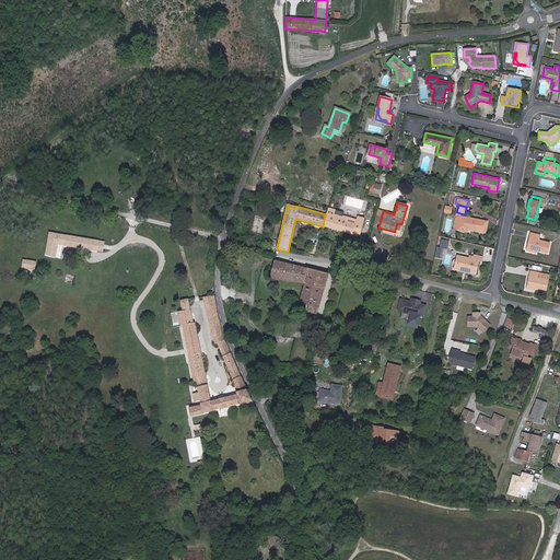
[(324,220),(323,226),(352,235),(353,231),(360,233),(364,219),(358,217),(357,219),(342,216),(341,219),(335,217),(336,213),(336,210),(328,208),(327,211),(326,214),(325,216),(324,220)]
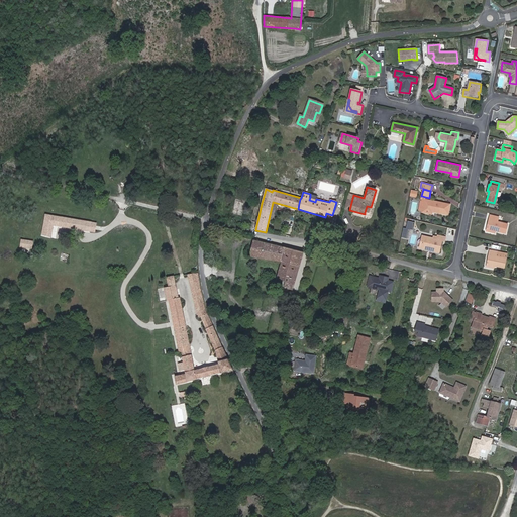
[(422,210),(421,212),(431,214),(432,211),(442,213),(444,204),(424,199),(422,210)]
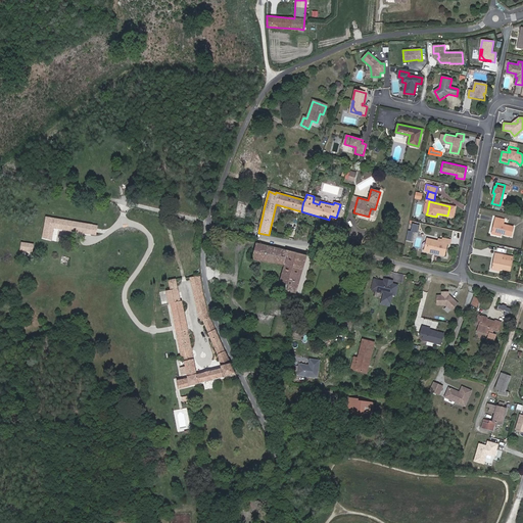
[(97,226),(47,218),(43,238),(52,240),(54,228),(96,235),(97,226)]
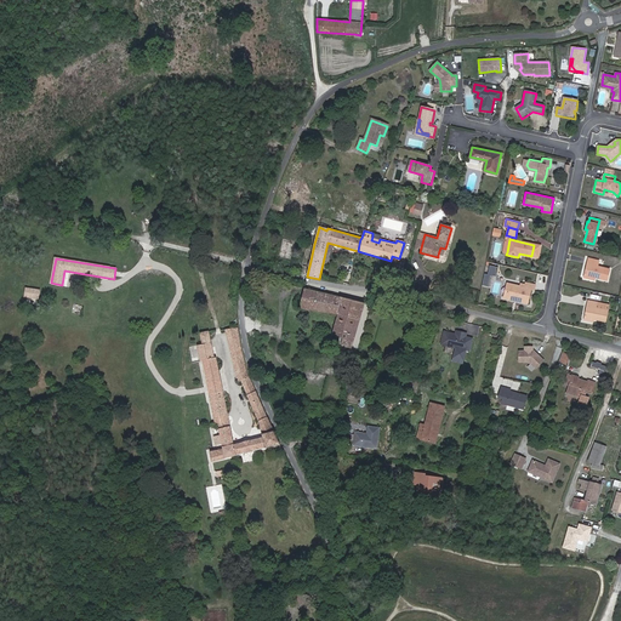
[(591,277),(594,278),(607,280),(609,269),(597,267),(599,261),(588,258),(584,277),(591,279),(591,277)]
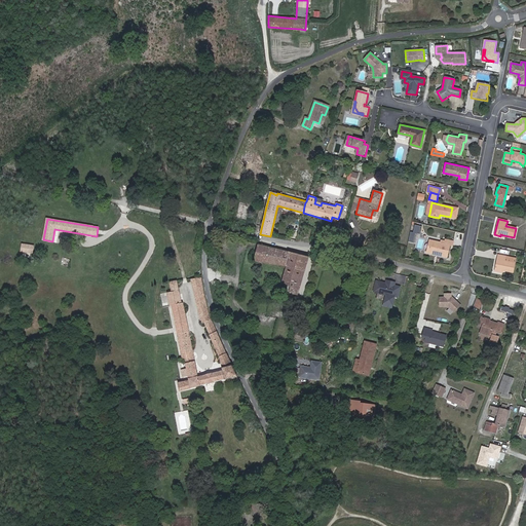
[(420,225),(413,223),(411,232),(418,233),(420,225)]
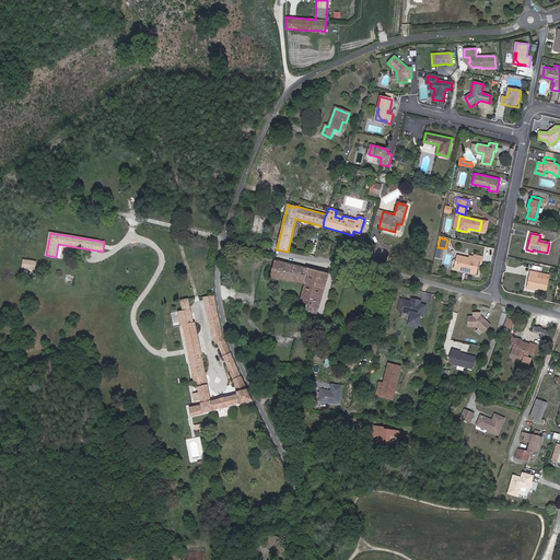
[(373,246),(363,243),(361,252),(371,254),(373,246)]
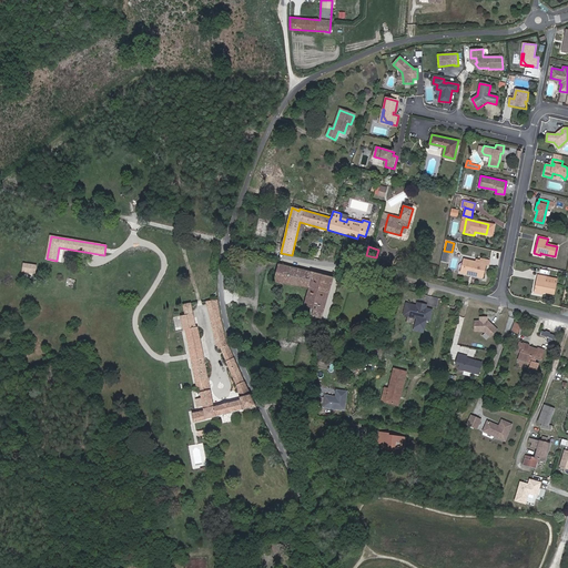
[(479,263),(475,262),(465,260),(463,271),(469,272),(472,273),(472,275),(482,277),(485,264),(487,265),(489,261),(480,259),(479,261),(479,263)]
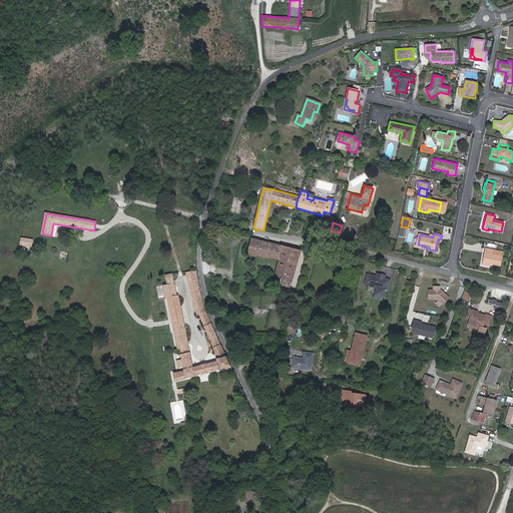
[(283,282),(282,285),(291,288),(297,267),(302,250),(252,237),(248,254),(254,257),(258,257),(268,259),(280,260),(275,278),(280,279),(280,281),(283,282)]
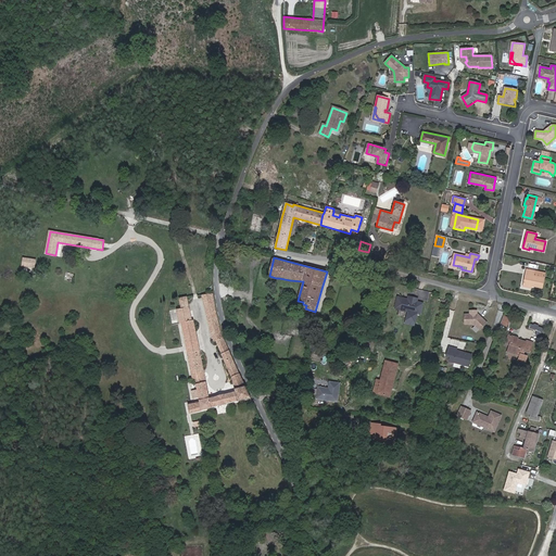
[(529,287),(531,287),(542,289),(544,279),(532,277),(533,272),(526,270),(522,287),(529,289),(529,287)]
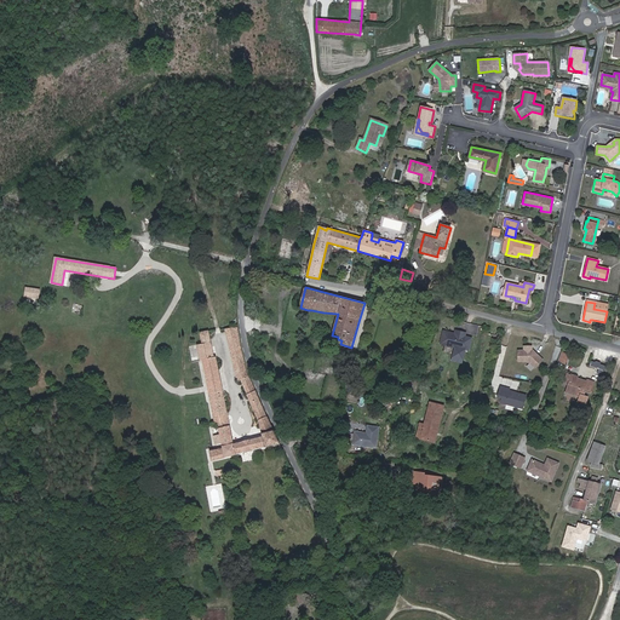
[(212,460),(280,443),(264,411),(254,390),(248,377),(247,377),(242,355),(236,328),(225,329),(236,378),(237,378),(239,382),(240,380),(259,420),(263,436),(234,443),(224,397),(227,397),(223,384),(222,384),(216,357),(214,357),(208,331),(200,333),(202,344),(189,348),(193,362),(202,360),(216,424),(218,424),(219,431),(217,431),(218,436),(220,436),(223,448),(210,451),(212,460)]
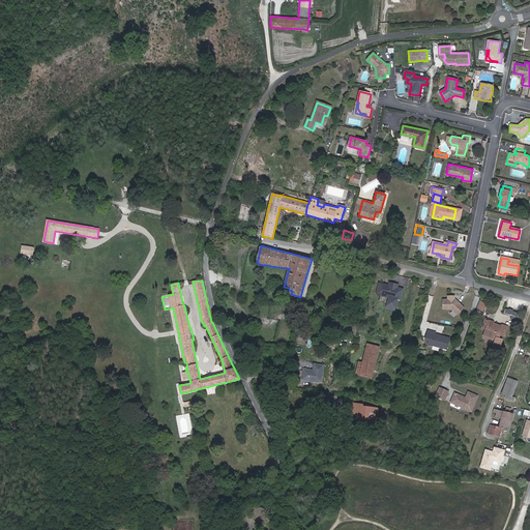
[(398,285),(389,283),(388,286),(388,287),(386,287),(386,285),(379,283),(377,292),(381,293),(380,295),(394,298),(398,285)]
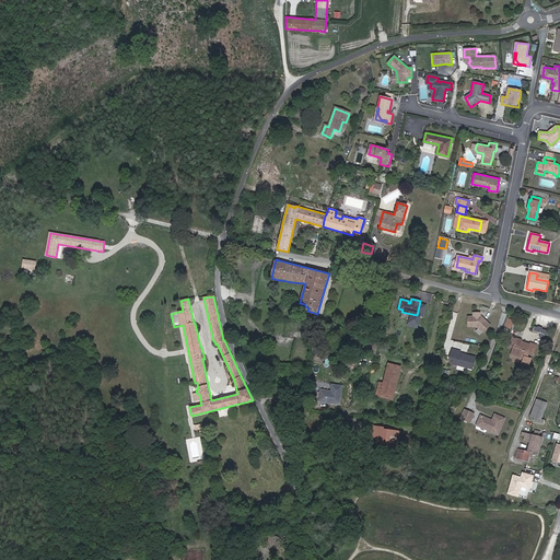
[(467,316),(467,327),(477,326),(483,333),(491,325),(480,316),(480,312),(473,312),(473,316),(467,316)]
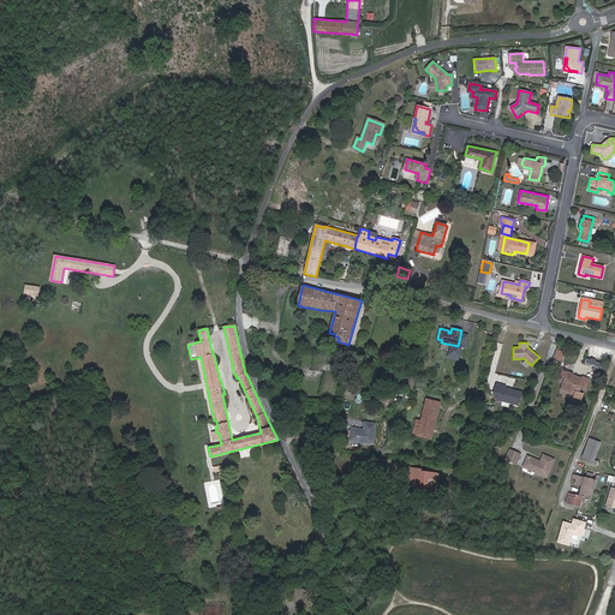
[(565,352),(557,350),(554,358),(561,360),(565,352)]
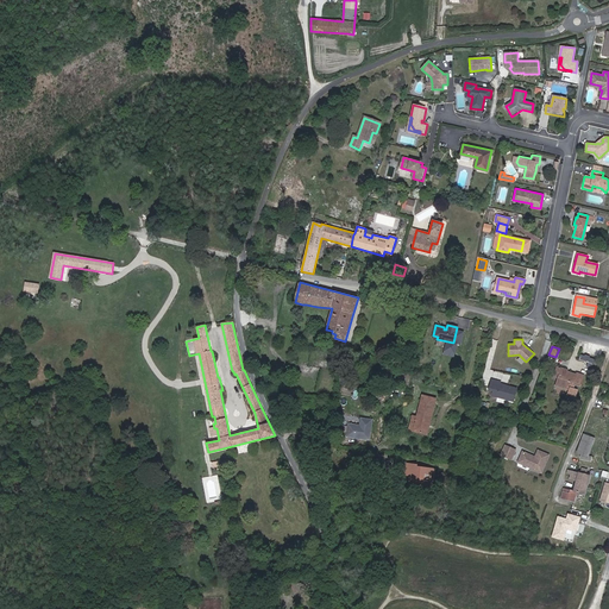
[(582,357),(579,360),(588,364),(586,368),(588,368),(589,364),(595,366),(596,362),(591,359),(591,358),(585,356),(585,358),(582,357)]
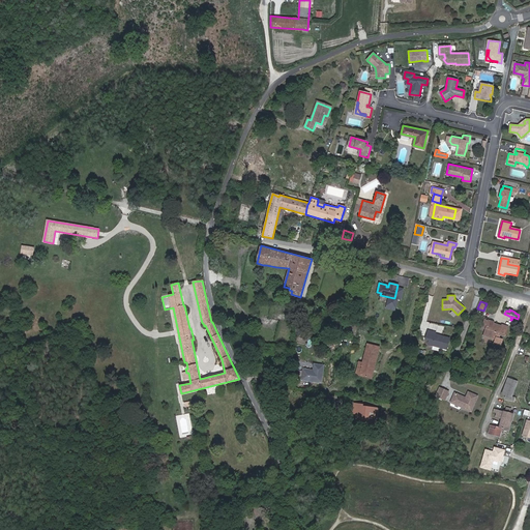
[(488,325),(487,329),(484,334),(497,339),(494,346),(500,347),(502,340),(499,339),(500,334),(505,335),(508,327),(503,325),(502,326),(494,323),(494,322),(489,321),(488,325)]
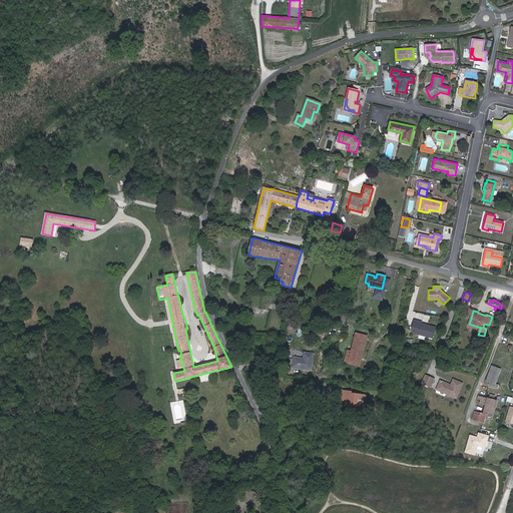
[(433,339),(436,327),(422,324),(422,322),(414,320),(412,329),(416,330),(415,334),(433,339)]
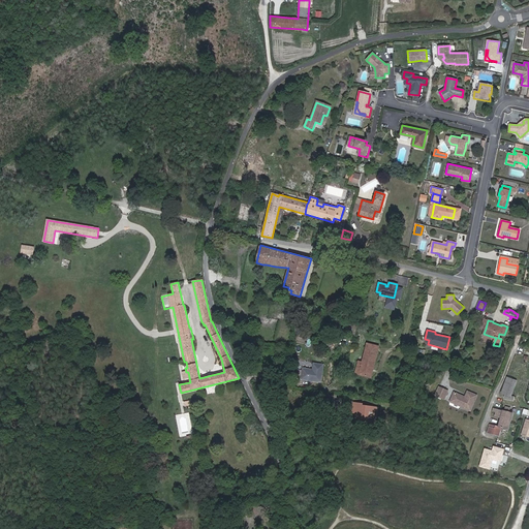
[(362,368),(360,374),(371,377),(378,346),(368,343),(363,363),(362,368)]
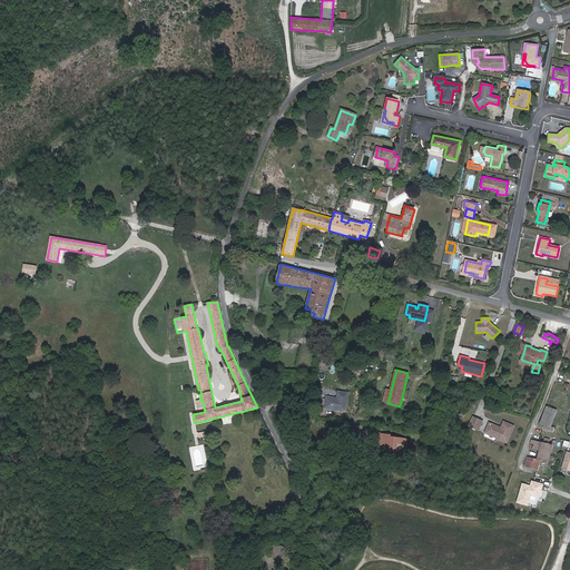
[(350,392),(336,390),(335,397),(326,395),(324,409),(346,412),(350,392)]
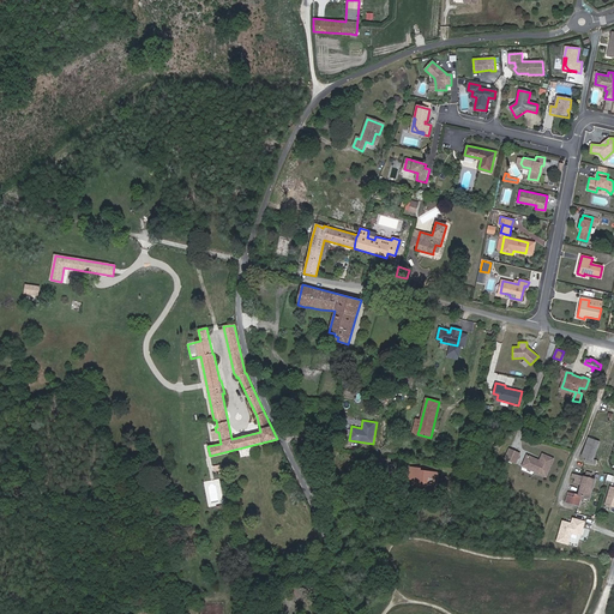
[(589,439),(583,456),(588,458),(595,440),(589,439)]
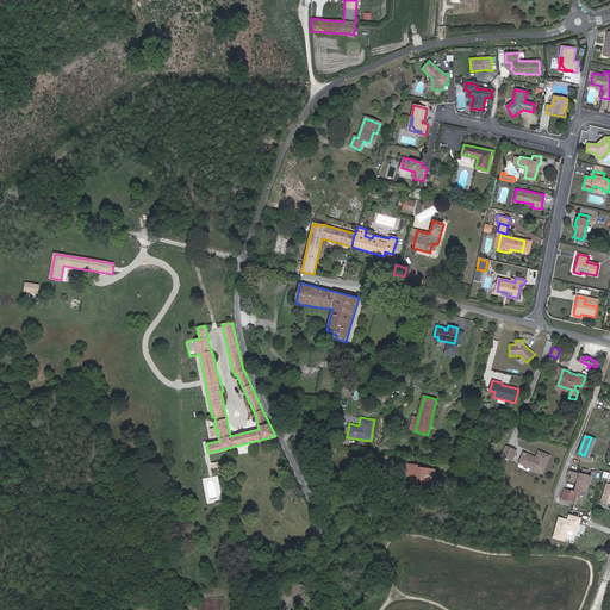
[(517,450),(506,446),(503,455),(512,460),(517,450)]
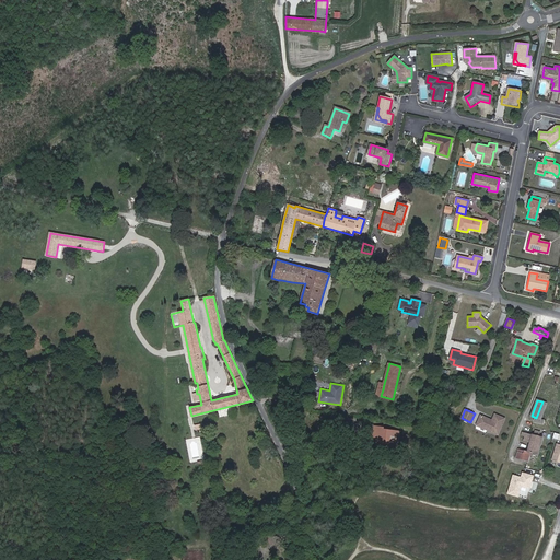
[(498,434),(505,419),(496,415),(492,420),(491,422),(489,421),(490,419),(481,415),(477,424),(498,434)]
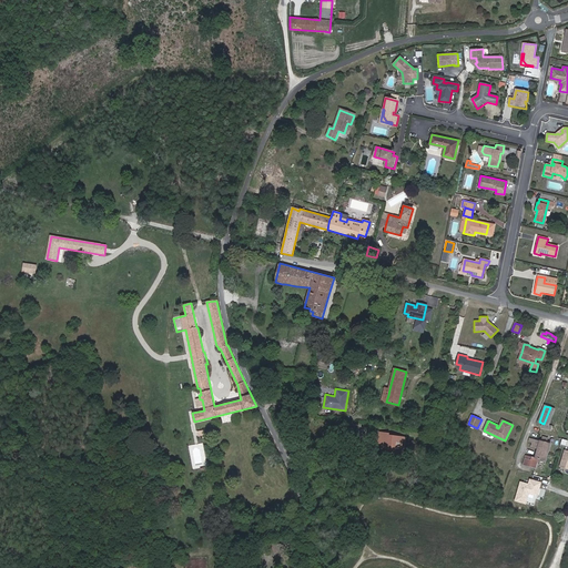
[(385,445),(382,445),(382,450),(404,454),(406,438),(401,437),(401,438),(388,436),(389,434),(381,433),(379,440),(386,442),(385,445)]
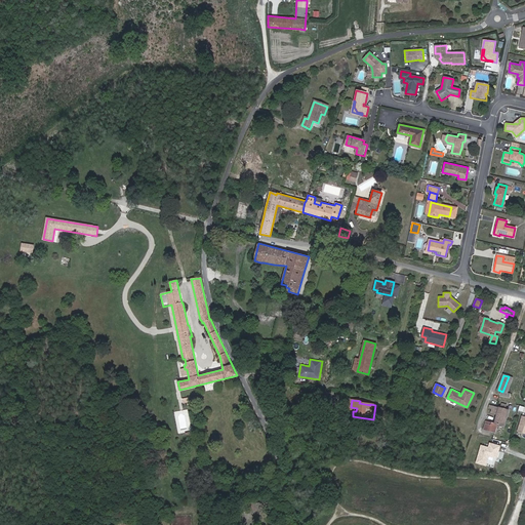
[(505,427),(509,410),(507,409),(508,405),(501,404),(500,408),(489,405),(487,413),(488,413),(484,430),(495,433),(497,426),(505,427)]
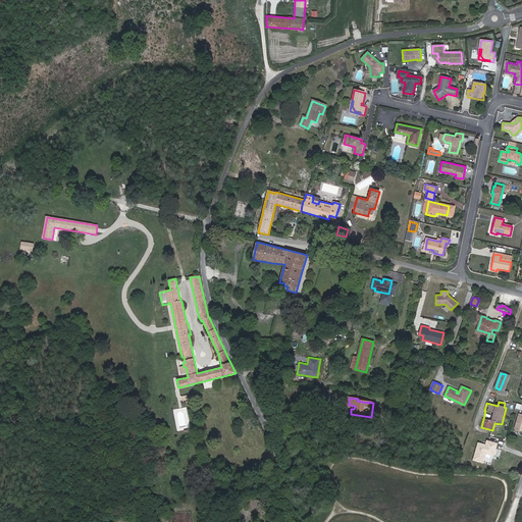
[(498,442),(486,439),(484,445),(478,442),(473,460),(482,463),(485,454),(493,457),(498,442)]
